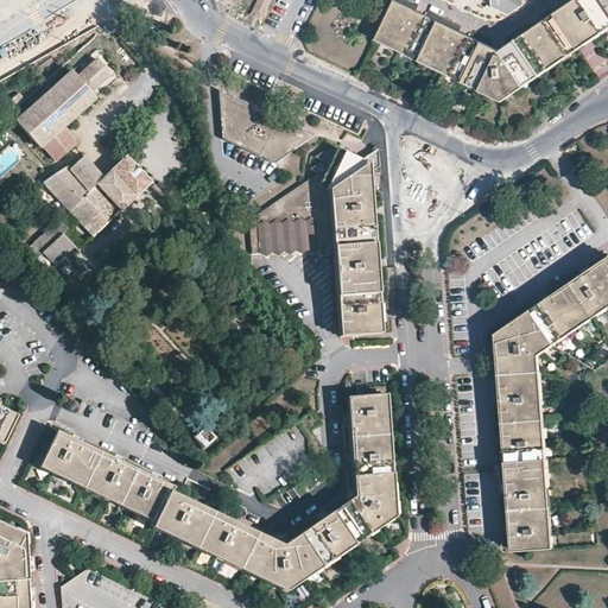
[(504,94),(607,21),(607,0),(564,0),(564,1),(518,32),(500,45),(495,43),(463,27),(422,8),(403,0),(397,0),(379,37),(504,94)]
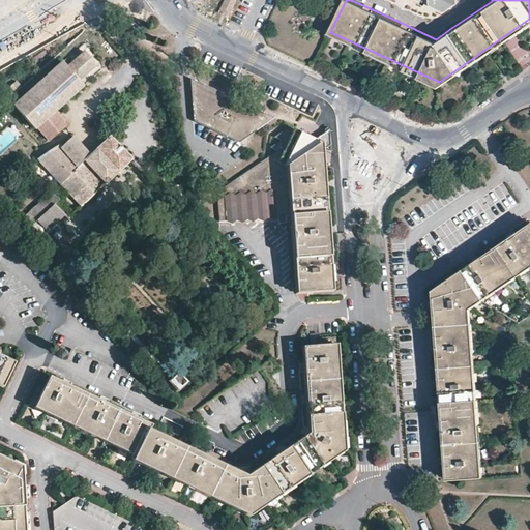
[(455,0),(428,0),(428,3),(443,9),(457,0),(455,0)]
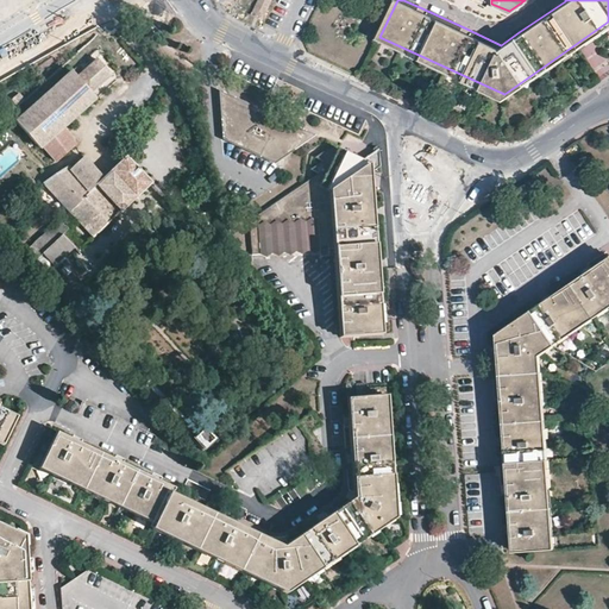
[(82,54),(89,46),(85,42),(77,49),(82,54)]
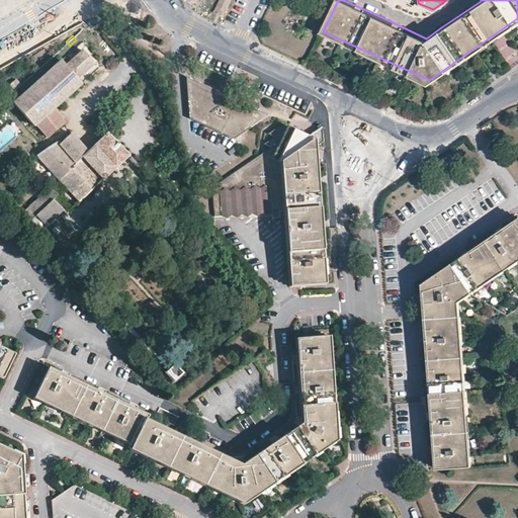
[(62,60),(14,102),(34,124),(36,122),(54,107),(55,106),(74,89),(77,92),(83,87),(80,84),(82,82),(78,78),(95,62),(84,50),(78,55),(74,51),(64,61),(62,60)]
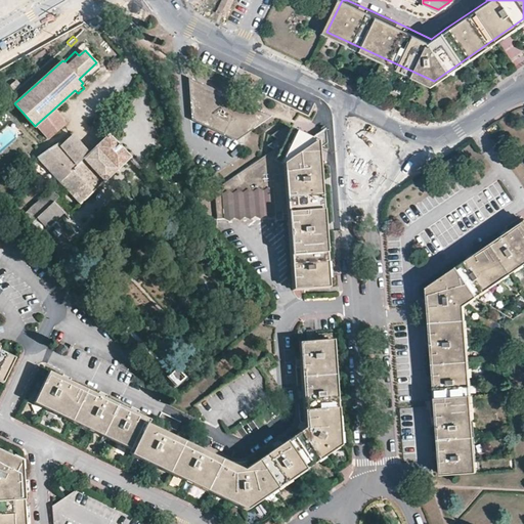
[(252,130),(274,117),(188,77),(192,119),(216,130),(237,140),(252,130)]
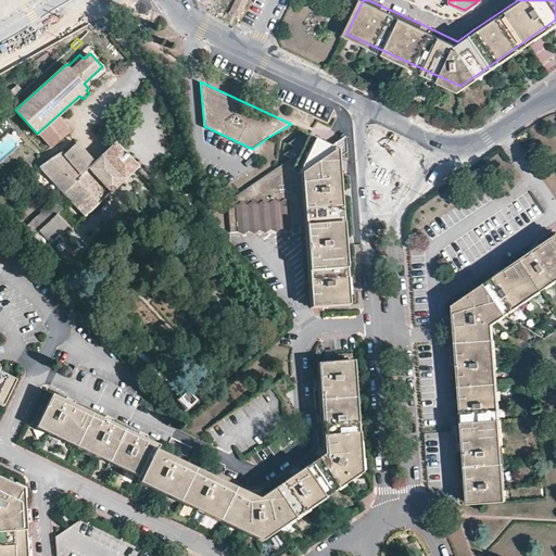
[(58,115),(39,131),(47,139),(52,144),(68,129),(58,115)]
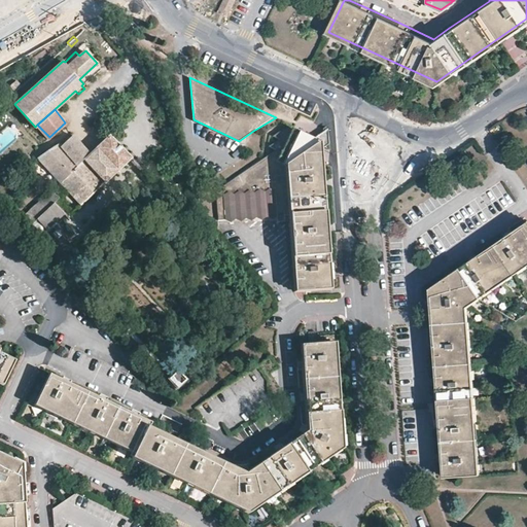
[(326,178),(323,138),(294,124),(290,121),(279,129),(285,132),(276,139),(282,142),(218,184),(220,213),(291,209),(296,286),(335,284),(332,265),(329,220),(326,178)]
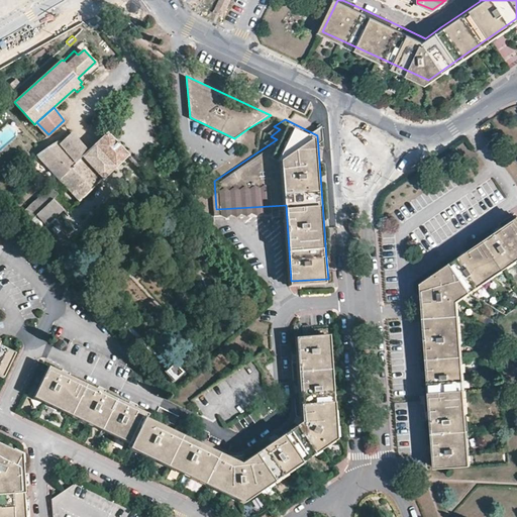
[(43,129),(36,122),(34,124),(45,137),(48,134),(43,129)]
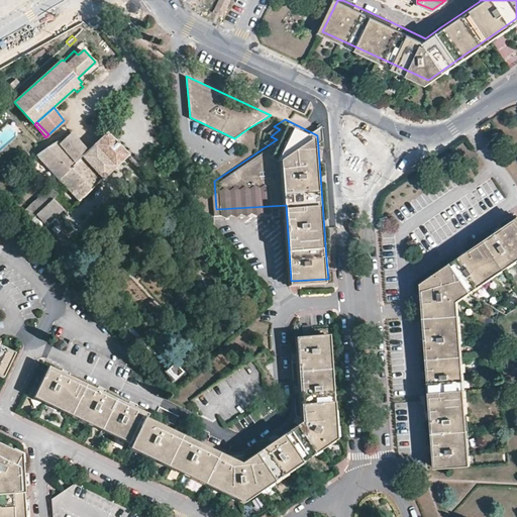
[(60,178),(67,185),(81,200),(128,154),(108,131),(88,149),(85,145),(71,154),(76,162),(60,178)]
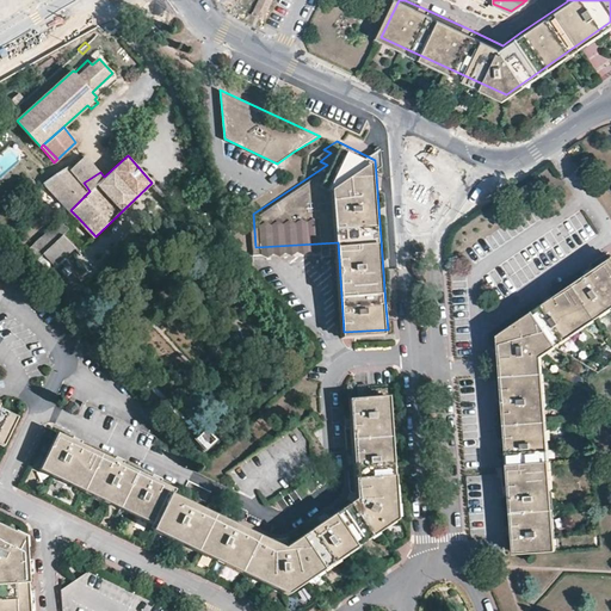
[(84,183),(100,172),(85,156),(73,166),(71,166),(68,167),(66,166),(65,166),(44,183),(71,210),(90,191),(84,183)]
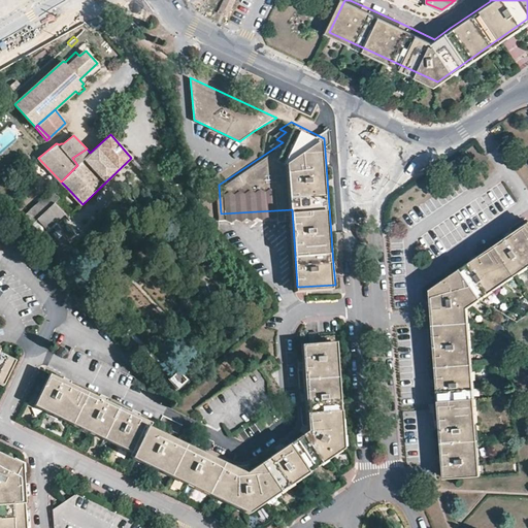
[(23,216),(30,224),(35,219),(51,204),(53,202),(59,197),(52,190),(23,216)]
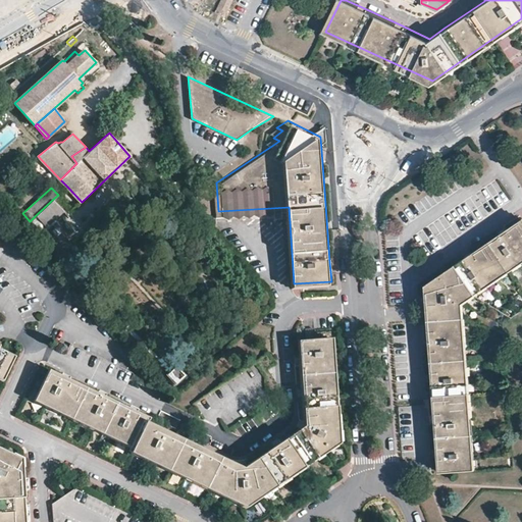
[(62,211),(52,200),(50,202),(35,216),(45,227),(47,225),(62,211)]
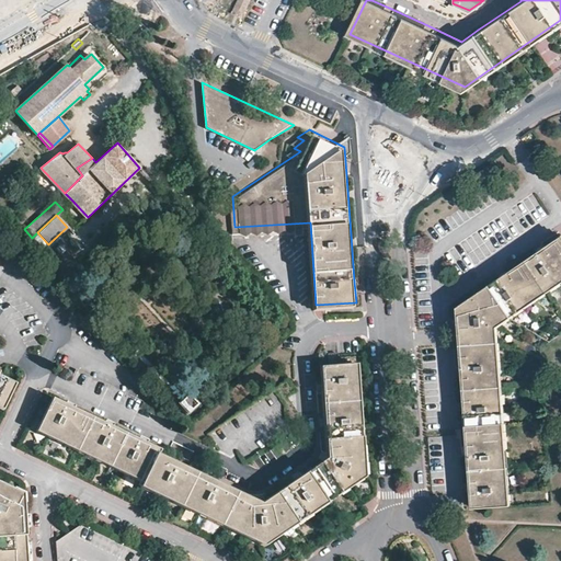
[(530,254),(551,286),(560,278),(560,233),(538,249),(530,254)]
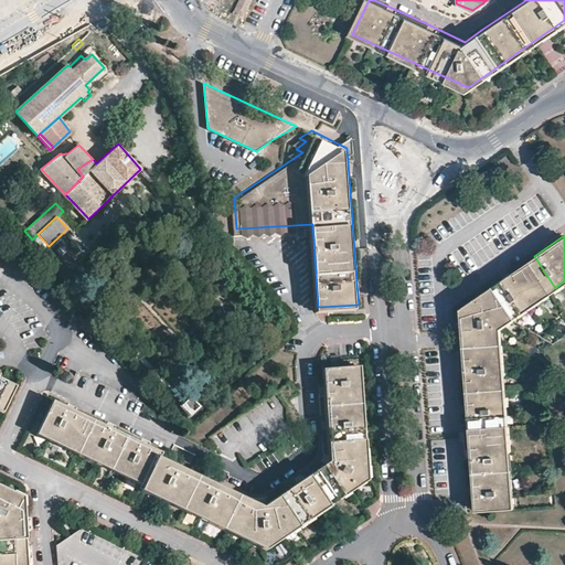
[(65,249),(60,244),(54,249),(60,255),(65,249)]
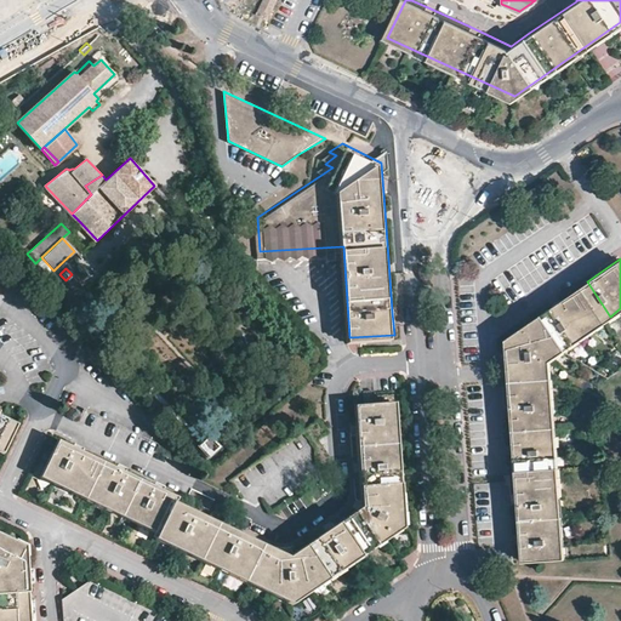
[(543,311),(567,346),(590,330),(607,318),(610,317),(587,281),(556,303),(543,311)]
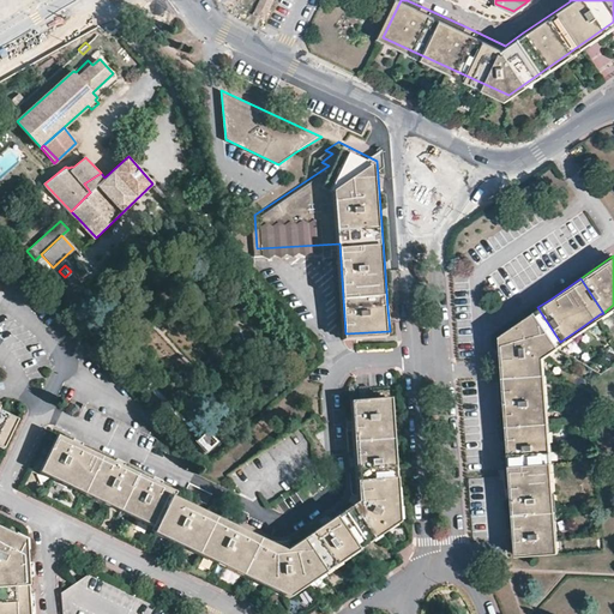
[(505,378),(546,374),(546,351),(548,349),(560,342),(537,307),(517,320),(503,330),(504,355),(505,378)]
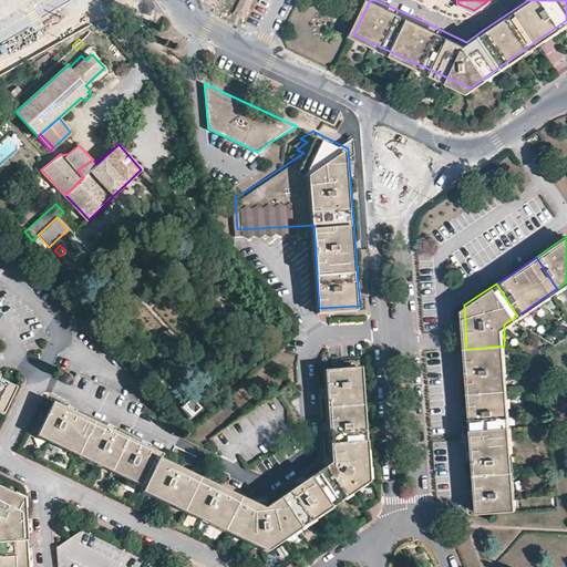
[(470,393),(507,390),(507,388),(506,369),(504,346),(466,349),(468,372),(470,393)]
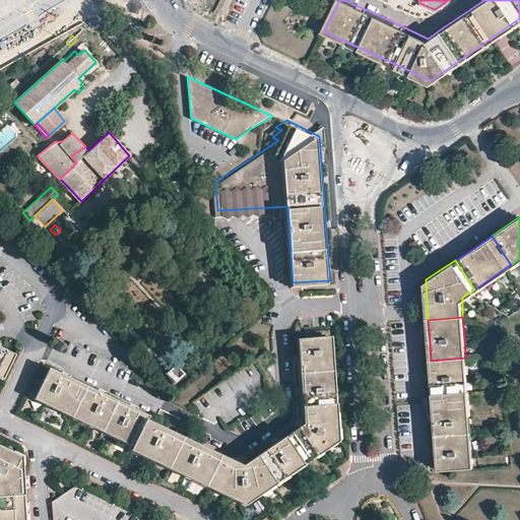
[(245,505),(341,438),(333,332),(317,333),(316,323),(312,323),(307,324),(307,334),(299,334),(299,349),(303,408),(304,420),(295,427),(255,453),(242,463),(229,457),(196,442),(155,423),(146,418),(148,413),(131,405),(95,388),(58,371),(48,366),(31,397),(133,446),(131,450),(245,505)]
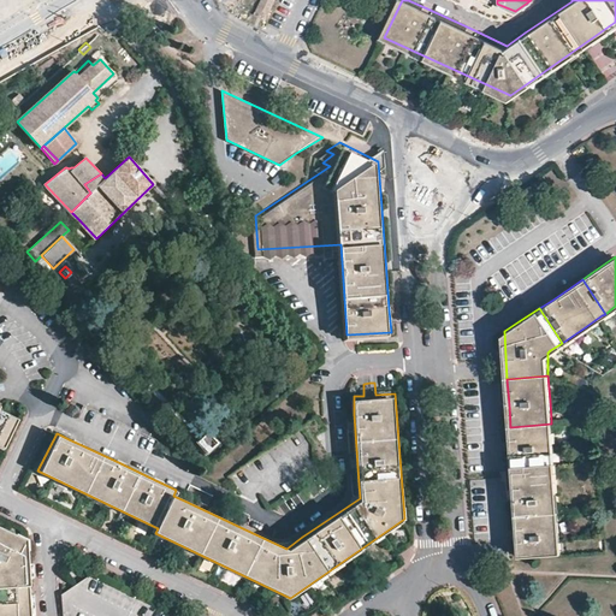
[(0,446),(3,448),(17,418),(0,409),(0,446)]
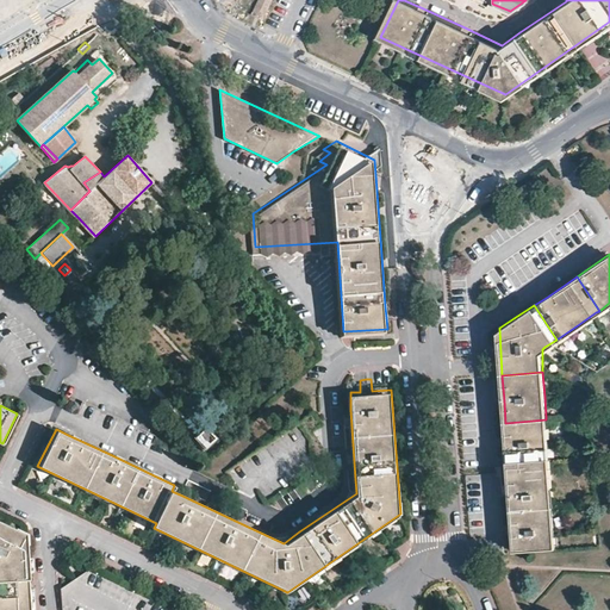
[(268,497),(327,458),(325,442),(315,427),(323,419),(315,406),(228,466),(240,484),(268,497)]
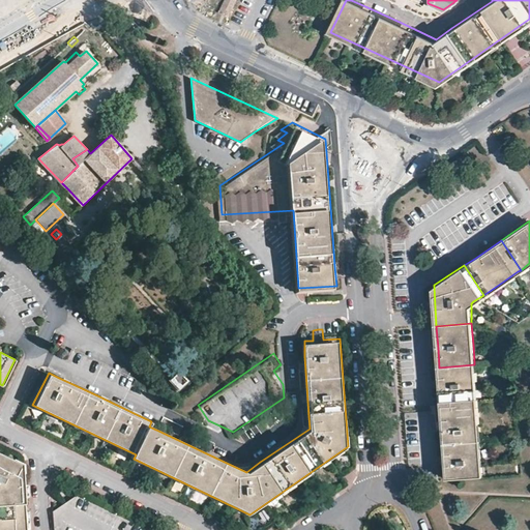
[(441,401),(476,399),(476,396),(474,364),(439,367),(440,386),(441,401)]
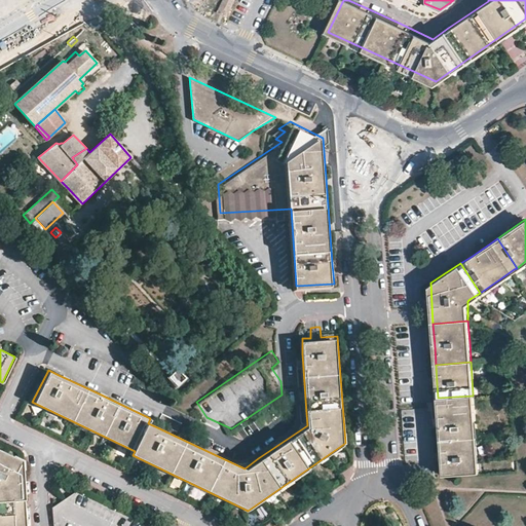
[(185,378),(176,368),(165,377),(175,387),(185,378)]
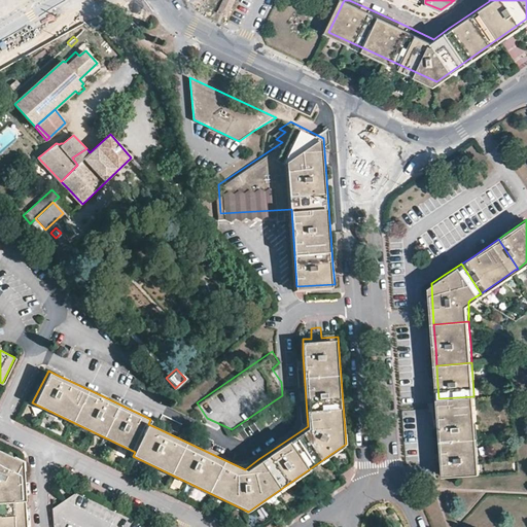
[(442,441),(477,438),(477,436),(473,396),(438,398),(441,427),(442,441)]
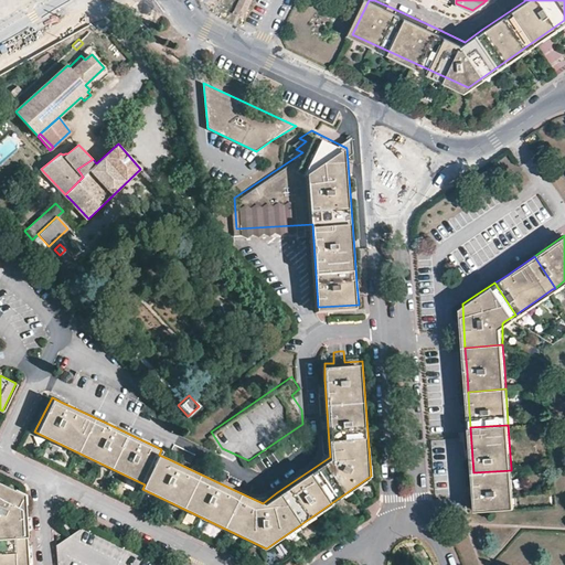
[(512,494),(511,470),(473,472),(475,496),(476,509),(513,505),(512,494)]
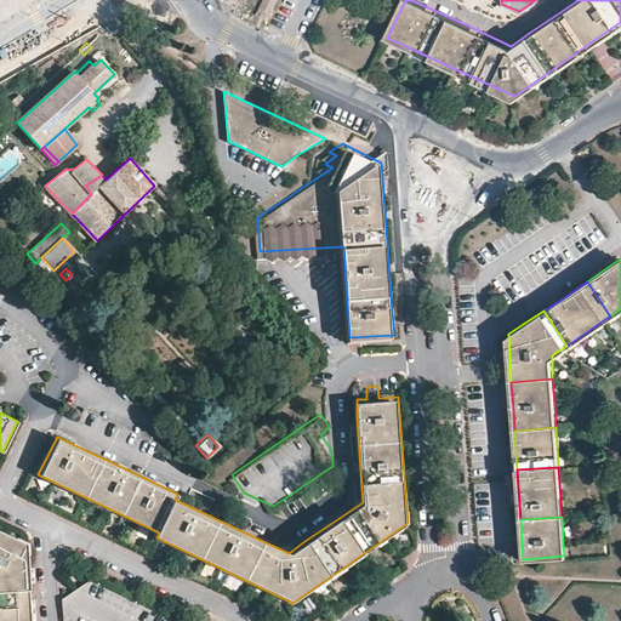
[(32,620),(27,548),(0,535),(0,620),(32,620)]
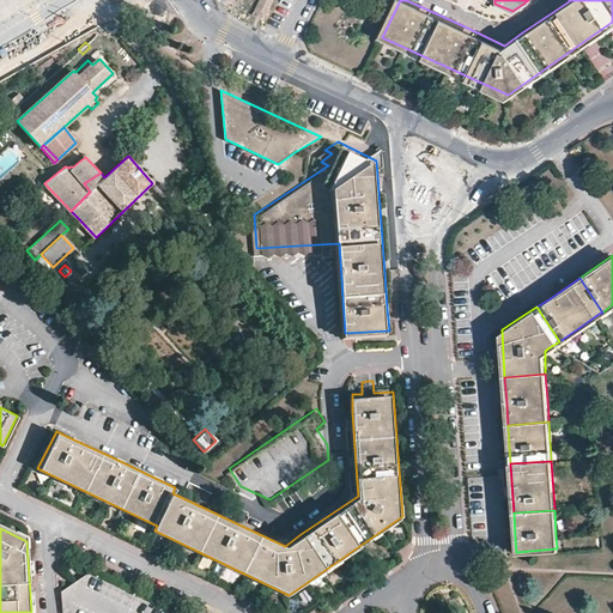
[(90,576),(60,592),(62,612),(157,612),(156,610),(150,606),(140,611),(131,612),(129,601),(134,593),(121,599),(116,596),(115,588),(91,576),(90,576)]
